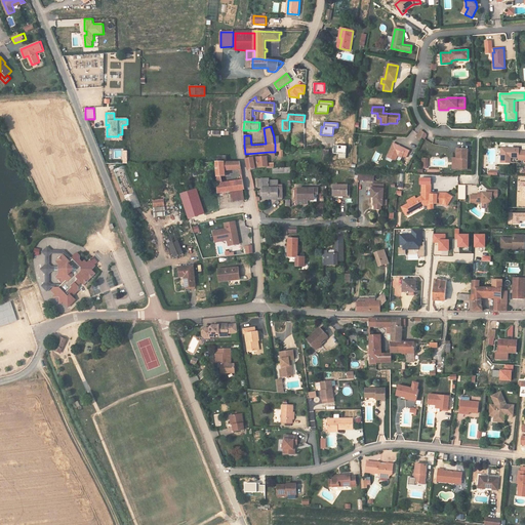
[(400,153),(404,155),(407,157),(410,151),(395,143),(388,157),(396,160),(399,155),(400,153)]
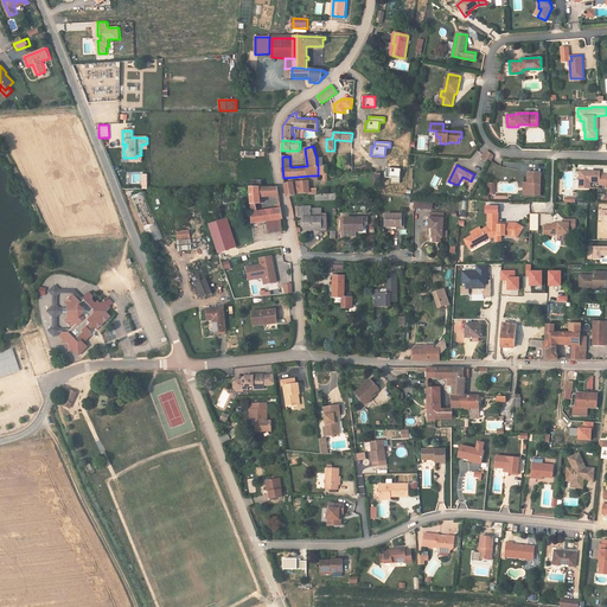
[(400,183),(400,168),(387,167),(385,178),(391,178),(391,181),(400,183)]
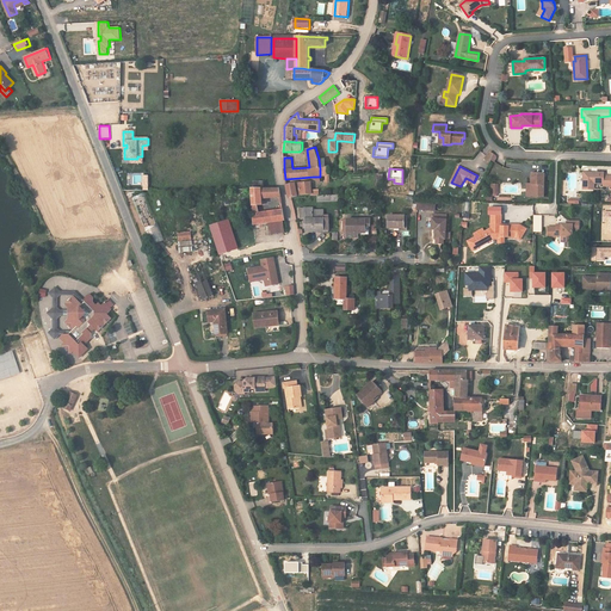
[(584,173),(584,190),(591,190),(591,184),(594,184),(604,184),(604,186),(610,186),(610,176),(604,177),(604,173),(584,173)]
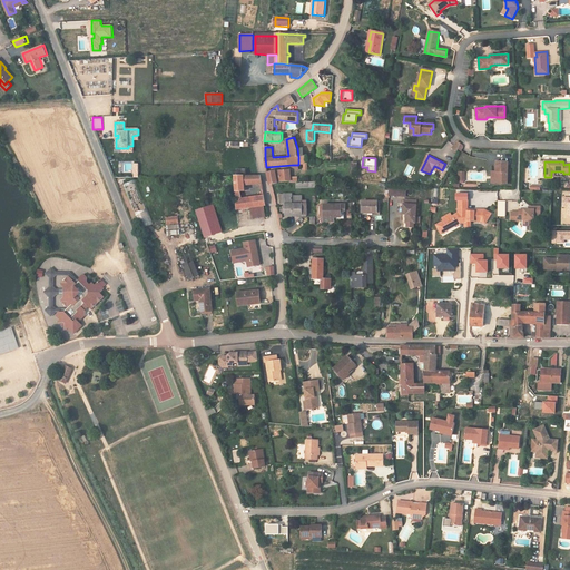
[(497,173),(498,173),(498,184),(508,184),(509,163),(497,163),(497,173)]
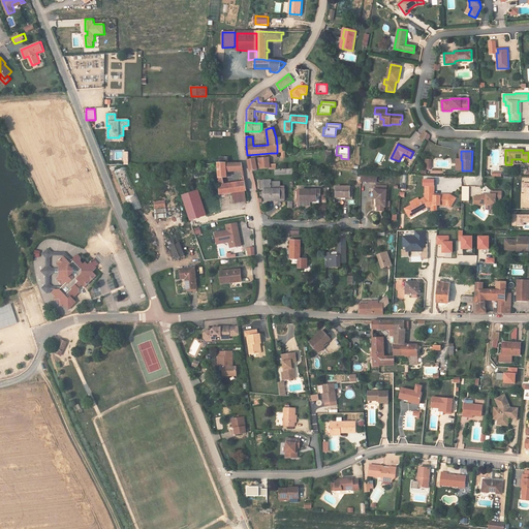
[(380,163),(383,155),(378,153),(374,161),(380,163)]
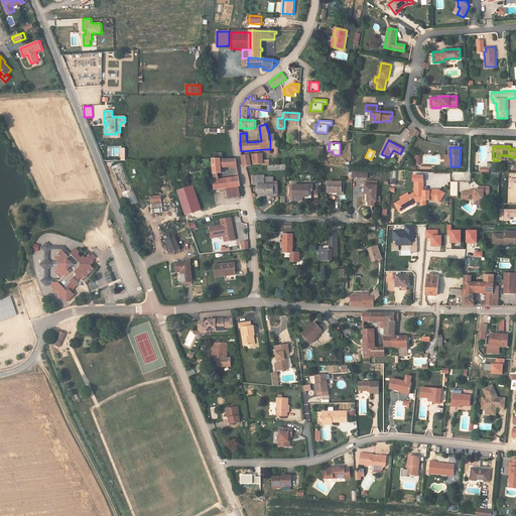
[(251,164),(263,163),(263,160),(262,154),(250,155),(241,156),(244,166),(246,166),(251,165),(251,164)]
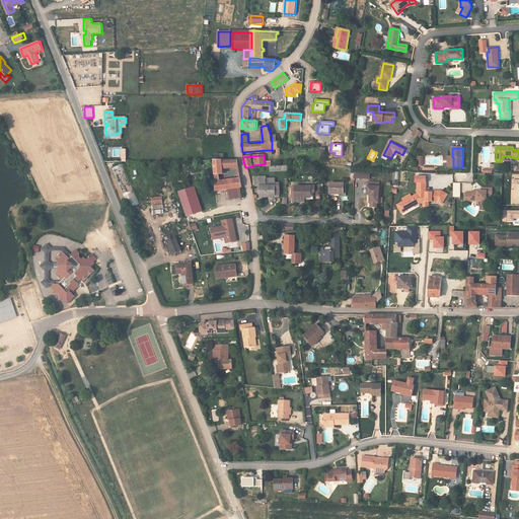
[(222,168),(238,167),(237,160),(235,160),(225,160),(215,160),(214,160),(215,173),(215,174),(219,174),(223,174),(222,168)]
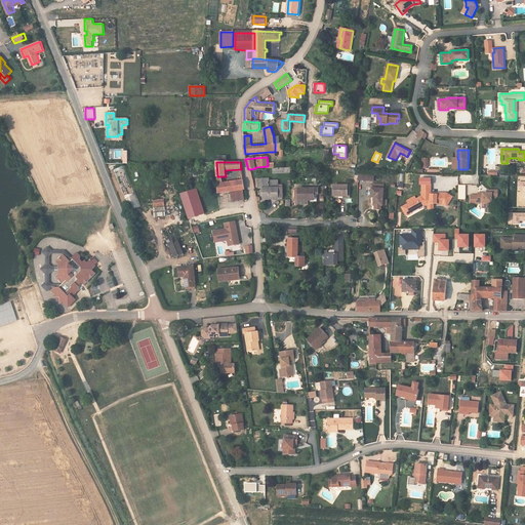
[(124,166),(114,169),(126,203),(130,203),(130,204),(132,209),(135,209),(139,207),(133,189),(130,189),(130,191),(131,195),(133,194),(133,200),(131,201),(130,198),(130,193),(129,192),(128,175),(125,166),(124,166)]
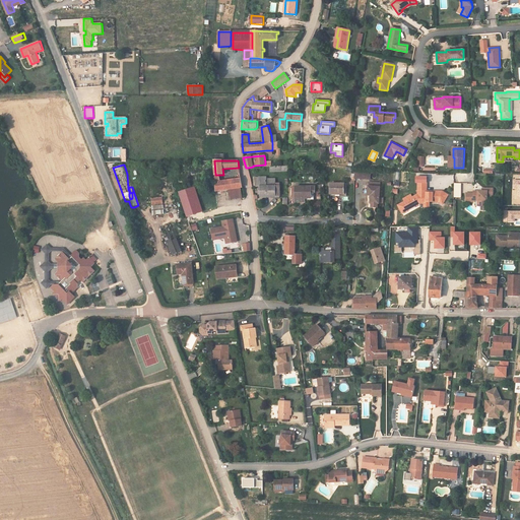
[(355,171),(355,168),(348,167),(346,167),(346,170),(351,171),(351,177),(355,178),(355,171)]
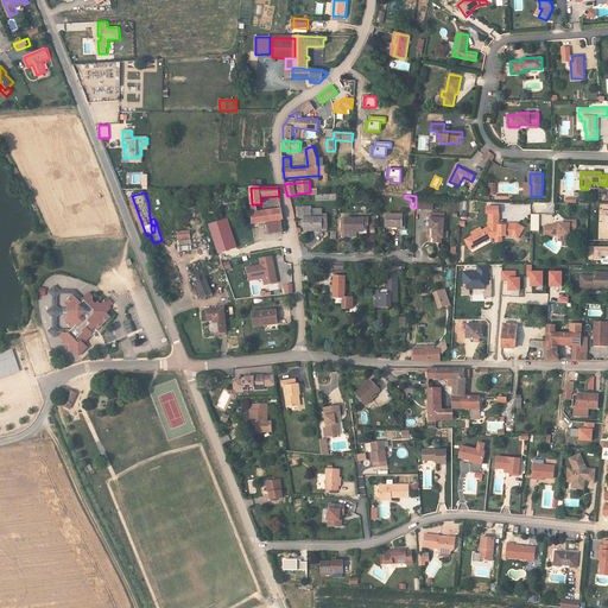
[(416,208),(434,209),(434,200),(416,200),(416,208)]
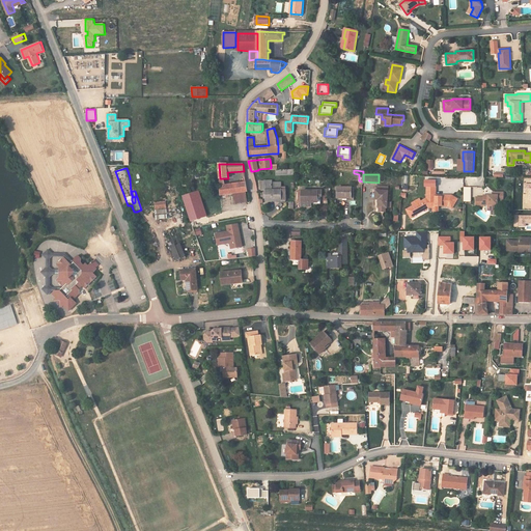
[(267,201),(273,201),(276,201),(276,200),(281,200),(281,189),(281,183),(272,183),(272,182),(264,182),(264,191),(267,191),(267,201)]
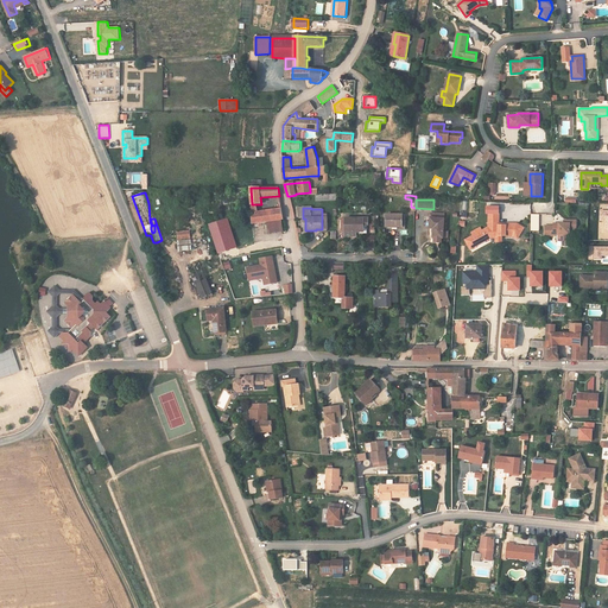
[(282,209),(258,213),(252,213),(253,225),(267,222),(282,221),(284,220),(282,209)]
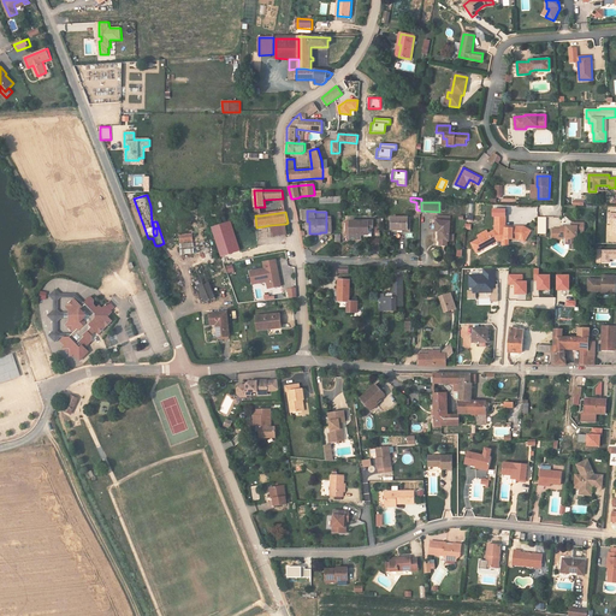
[(505,227),(505,225),(507,215),(496,215),(495,229),(489,232),(486,230),(478,235),(480,237),(472,242),(477,252),(497,240),(497,238),(503,238),(509,238),(520,238),(525,242),(531,231),(523,226),(514,226),(514,227),(505,227)]
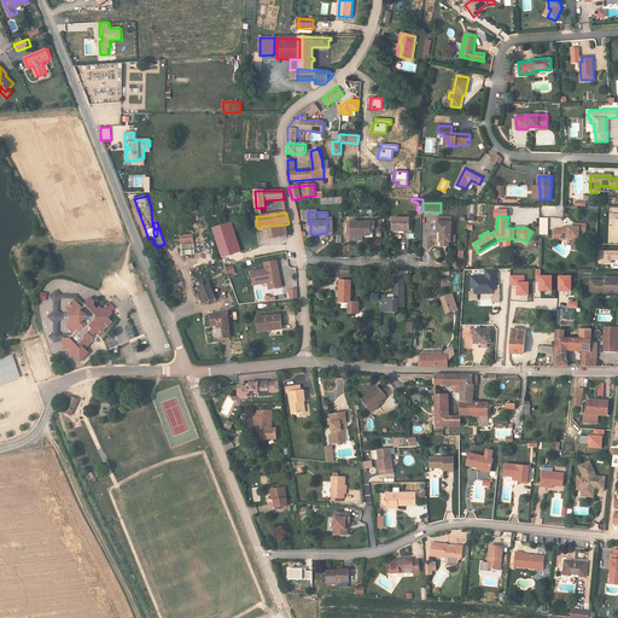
[(398,231),(413,231),(413,219),(394,219),(392,231),(398,231)]
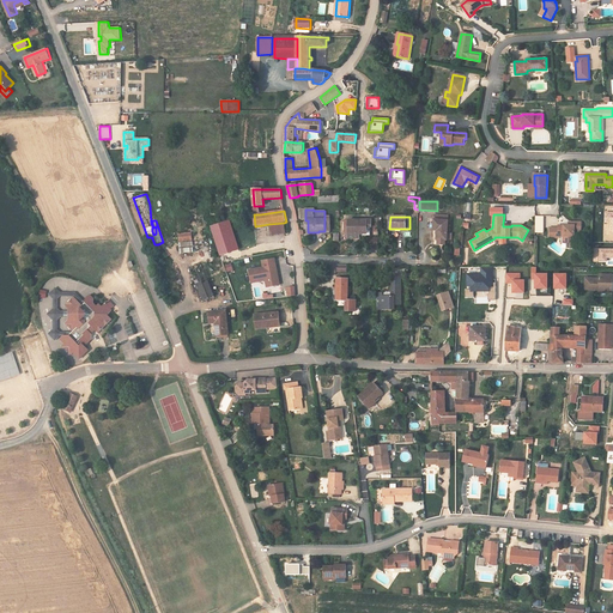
[(356,234),(370,234),(370,225),(366,225),(366,219),(349,219),(349,234),(356,234)]
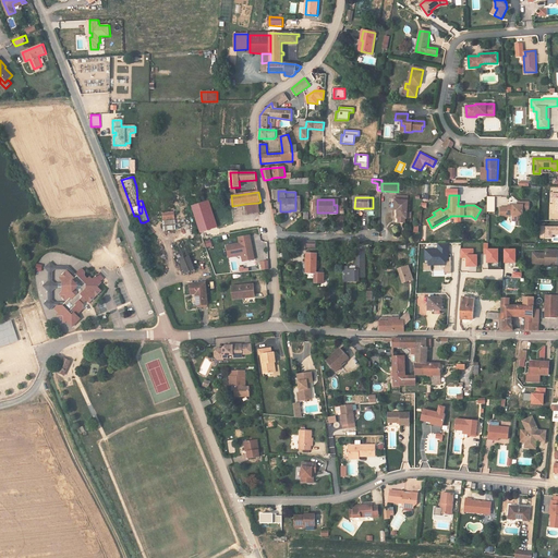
[(409,201),(396,199),(395,209),(396,209),(396,218),(398,218),(404,218),(407,219),(409,201)]
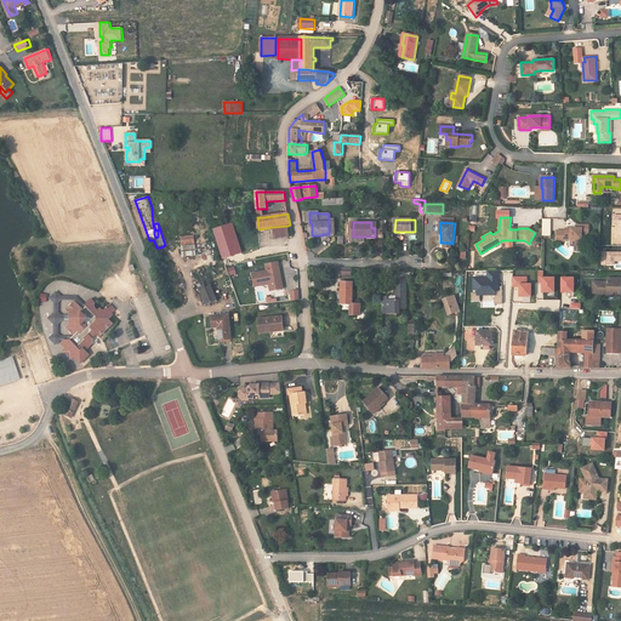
[(228,226),(215,231),(224,260),(238,255),(228,226)]
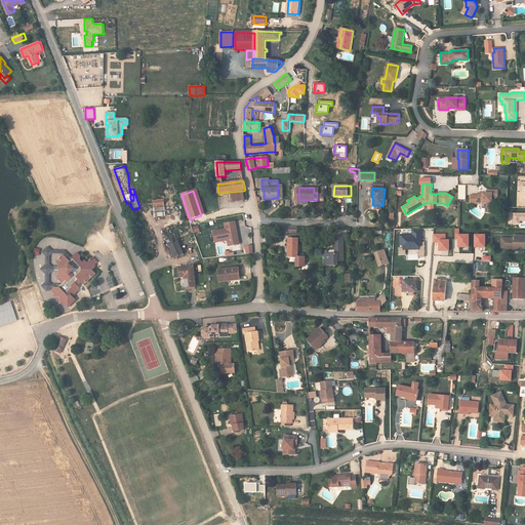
[(245,200),(243,191),(231,192),(232,202),(245,200)]
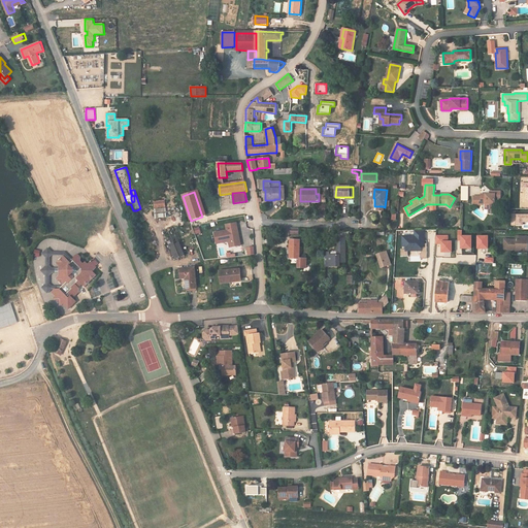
[(488,203),(488,209),(489,209),(489,213),(494,213),(494,209),(495,209),(495,199),(500,199),(500,192),(492,192),(492,194),(490,194),(482,194),(482,196),(473,196),(473,204),(482,204),(482,203),(486,203),(488,203)]
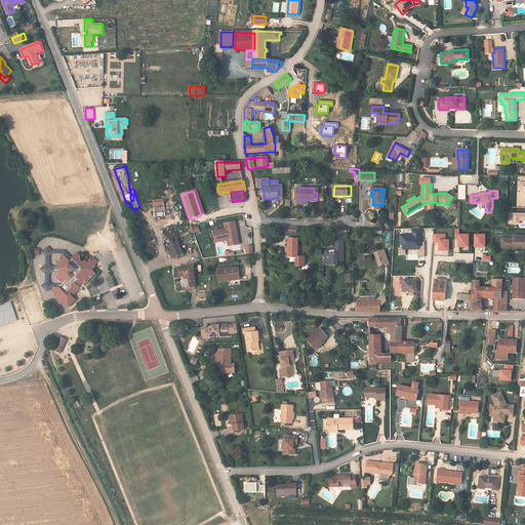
[(163,200),(153,200),(154,216),(164,215),(163,200)]
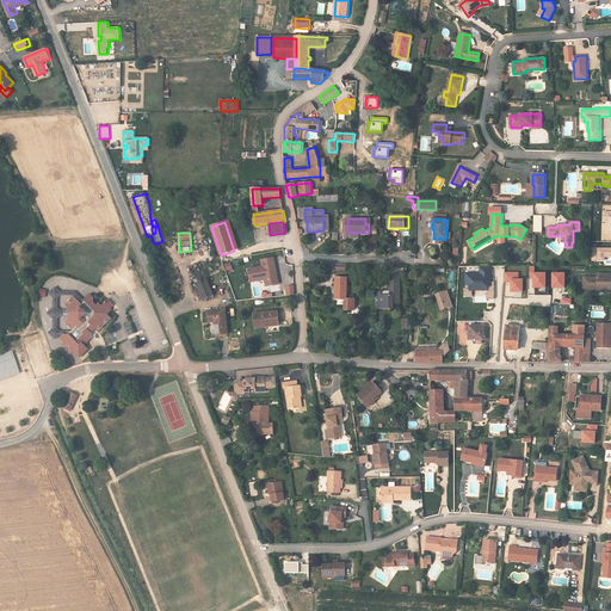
[(610,257),(610,248),(598,248),(597,260),(605,260),(605,257),(610,257)]
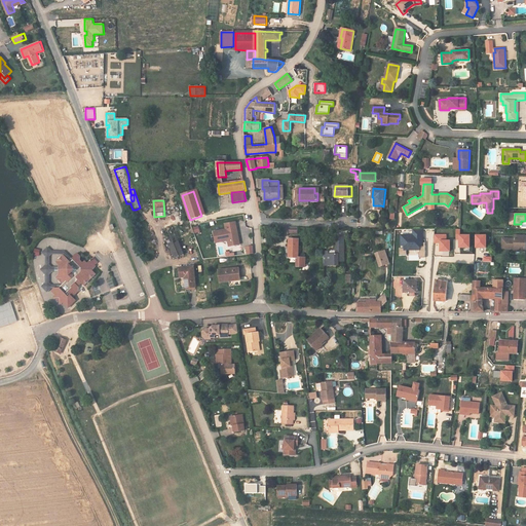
[(226,230),(214,232),(216,243),(228,240),(231,240),(232,247),(240,246),(238,233),(237,234),(236,231),(238,230),(236,222),(227,224),(228,229),(226,230)]
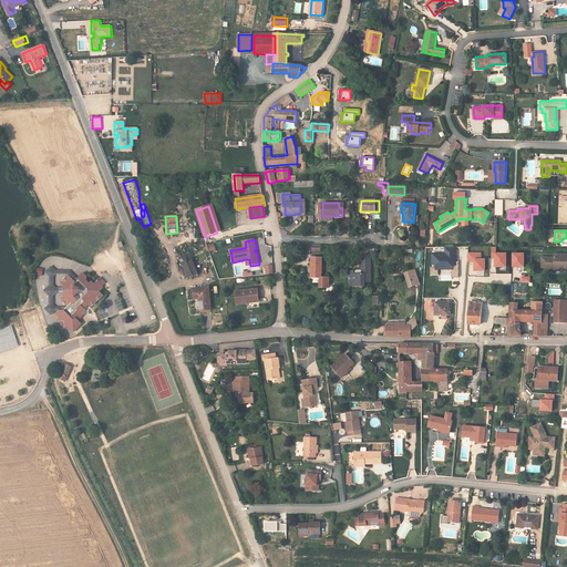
[(439,268),(453,268),(453,271),(459,271),(459,264),(455,264),(455,260),(455,246),(445,247),(445,253),(433,253),(433,264),(436,264),(436,267),(431,267),(431,274),(439,274),(439,268)]
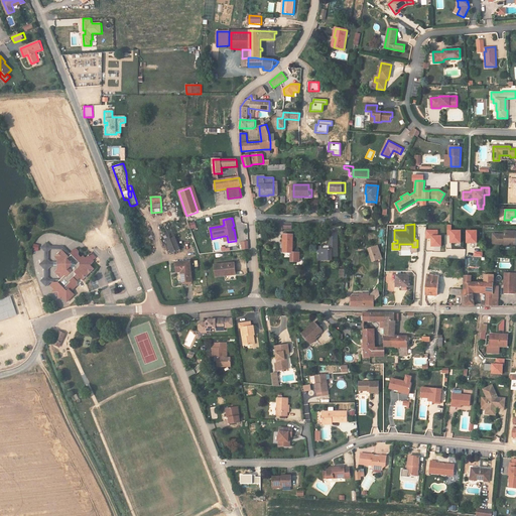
[(460,231),(450,231),(450,225),(447,225),(447,235),(449,235),(450,242),(460,242),(460,231)]
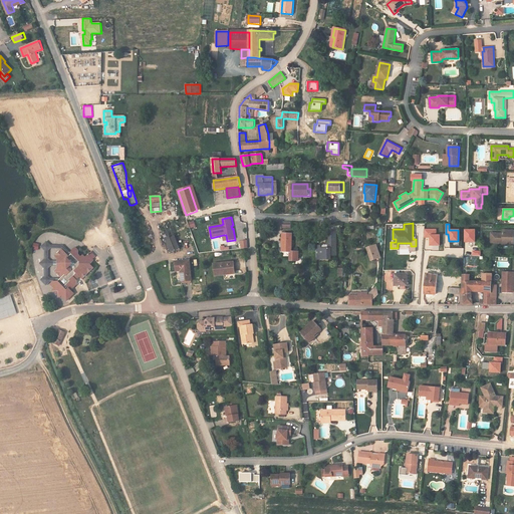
[(439,235),(436,235),(436,229),(425,229),(425,237),(430,237),(430,245),(439,245),(439,235)]
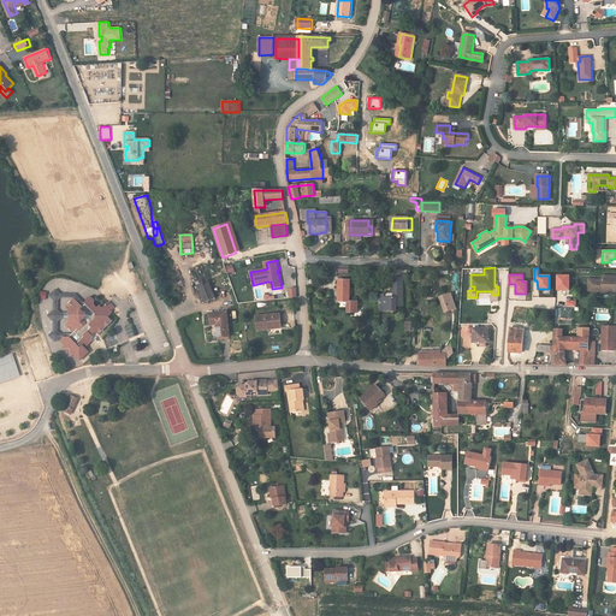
[(569,274),(557,276),(557,290),(569,290),(569,274)]
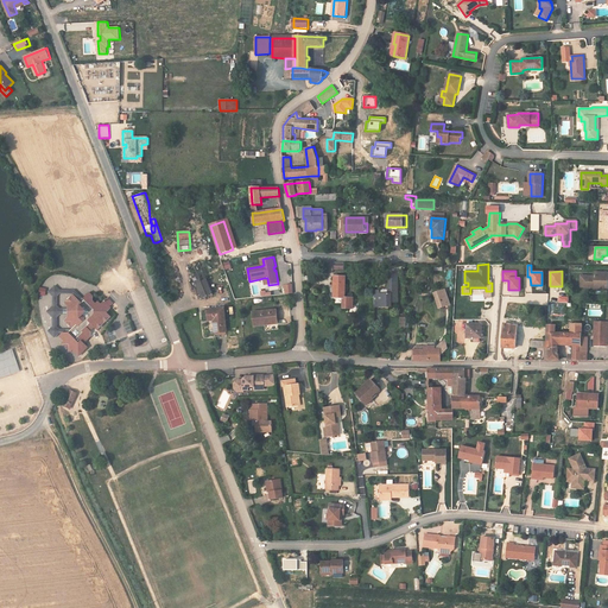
[(595,290),(603,290),(605,284),(607,284),(607,272),(596,272),(595,277),(582,276),(581,287),(595,287),(595,290)]
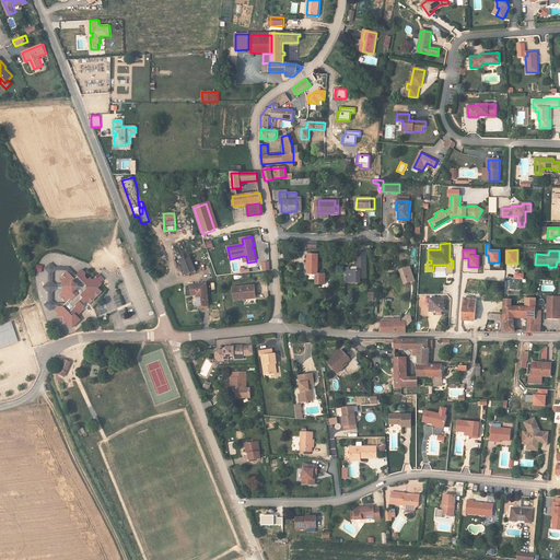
[(195,271),(189,256),(179,260),(186,275),(195,271)]
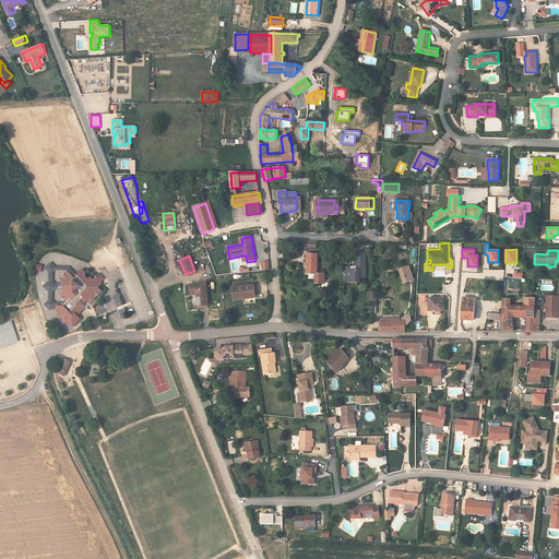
[(318,256),(308,256),(307,273),(316,273),(316,283),(324,284),(324,274),(317,273),(317,269),(319,269),(320,262),(318,262),(318,256)]
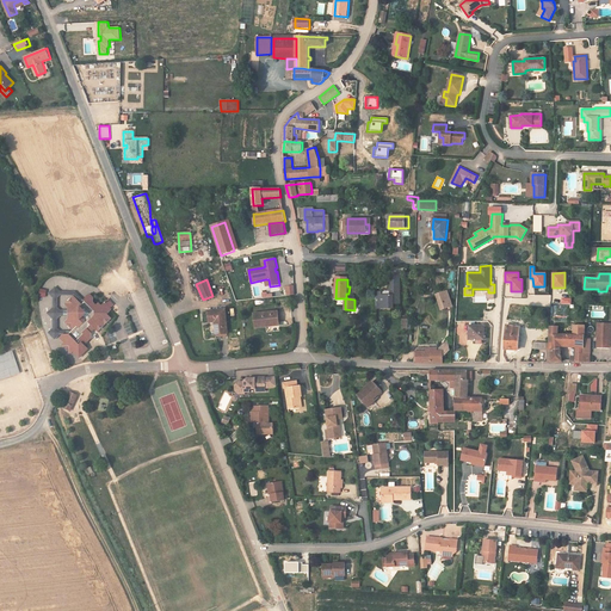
[(376,291),(376,308),(386,308),(386,303),(393,303),(399,303),(399,283),(389,283),(389,291),(384,291),(384,295),(381,295),(381,291),(376,291)]
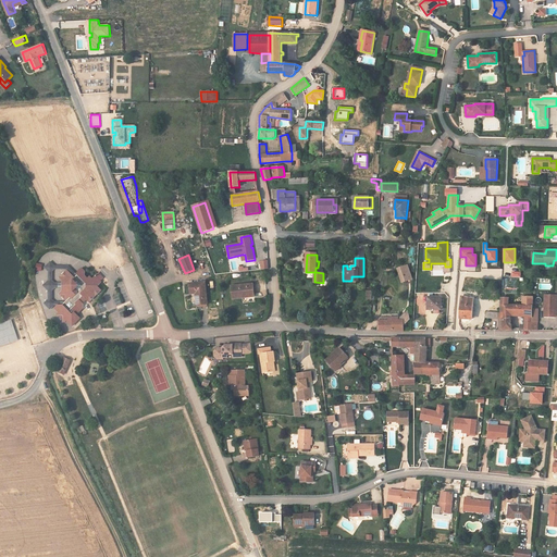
[(64,306),(67,302),(56,302),(52,299),(52,292),(57,288),(63,288),(63,284),(57,284),(52,280),(52,271),(54,269),(69,269),(67,270),(75,277),(78,275),(69,267),(56,267),(51,261),(46,267),(50,272),(50,281),(45,286),(50,291),(50,300),(46,304),(51,310),(56,306),(59,306),(64,306)]
